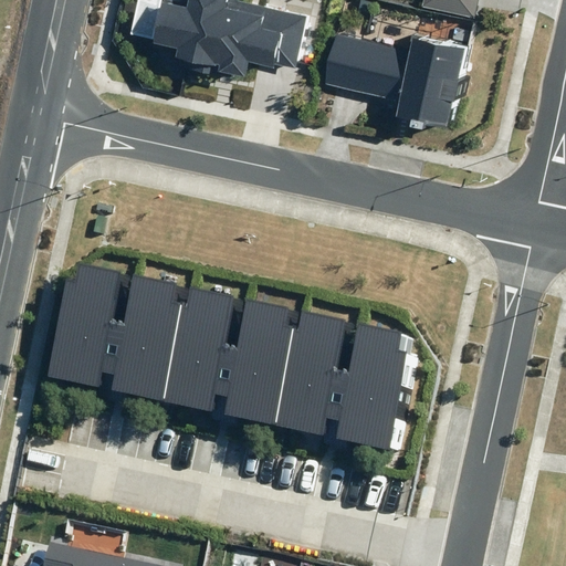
[(275,64),(296,69),(307,17),(237,1),(236,0),(180,0),(180,1),(176,0),(161,0),(153,44),(176,49),(173,65),(210,74),(211,65),(220,67),(219,72),(247,77),(249,63),(274,69),(275,64)]
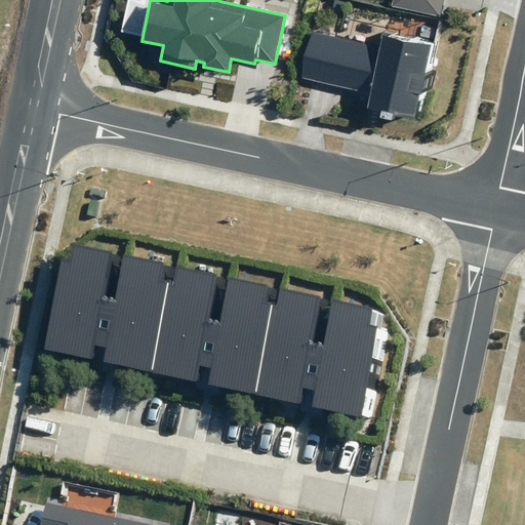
[(393,0),(392,5),(440,16),(443,0),(393,0)]
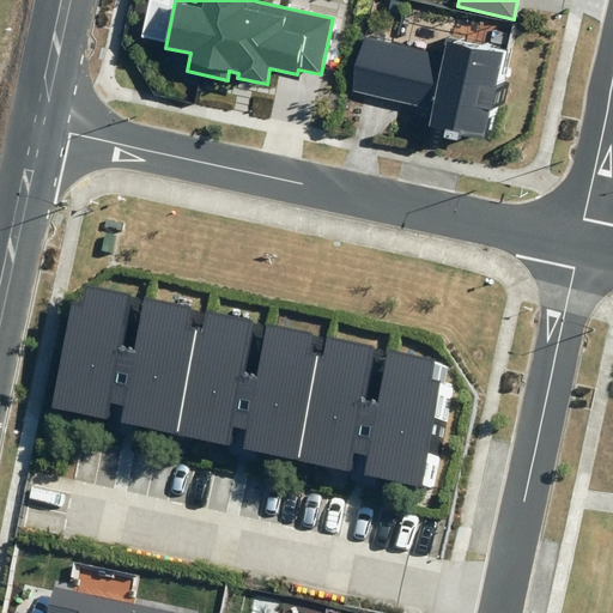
[(491,138),(511,49),(445,35),(442,54),(366,37),(354,90),(435,108),(431,125),(491,138)]
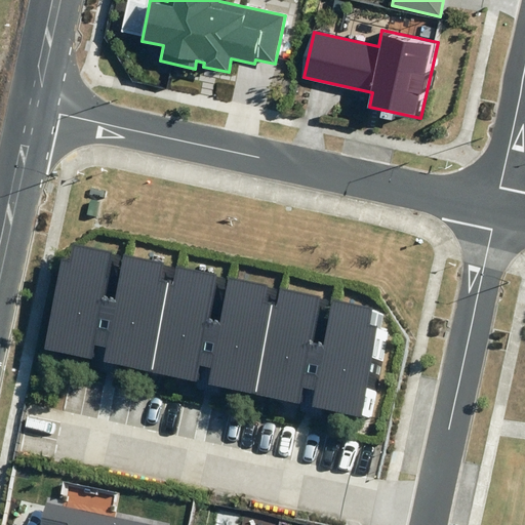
[(42,350),(372,418),(395,314),(76,246),(73,259),(62,256),(42,350)]
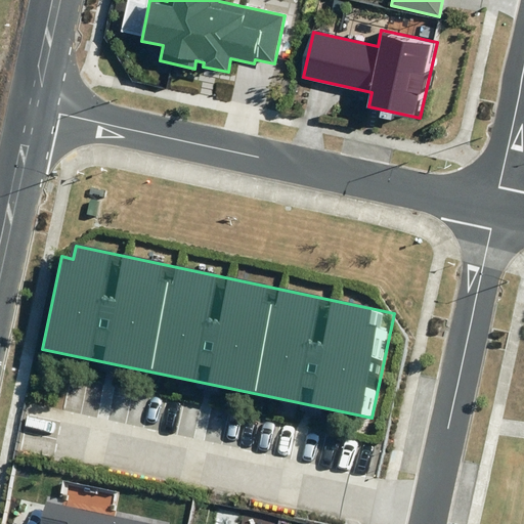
[(155,523),(46,500),(41,523),(155,523)]
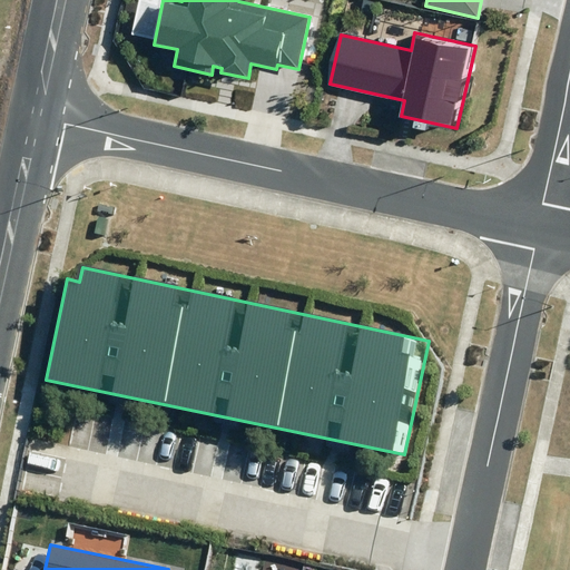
All buildings are outlined.
